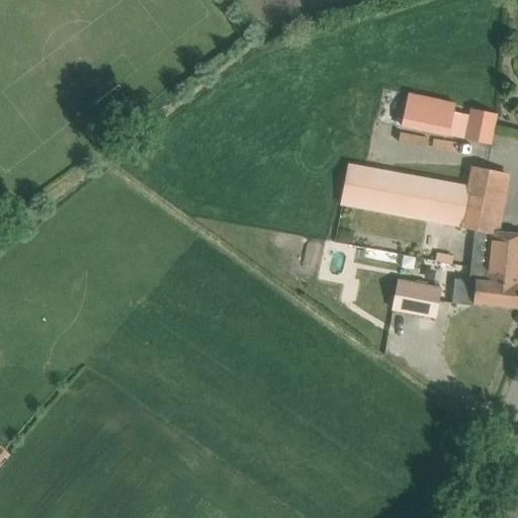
[(470,108),(469,115),(454,112),(455,103),(408,93),(402,126),(452,137),(452,136),(464,138),(464,139),(491,144),(497,113),(470,108)]
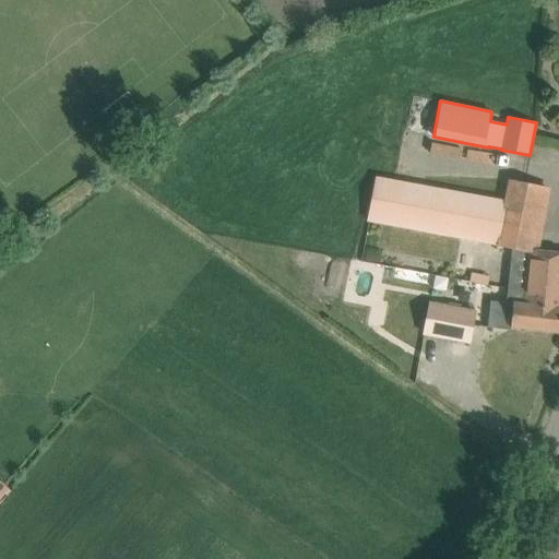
[(546,188),(525,183),(511,181),(506,201),(377,179),(368,222),(530,250),(525,289),(525,290),(530,290),(531,292),(530,293),(558,296),(558,252),(538,250),(542,230),(537,229),(546,188)]
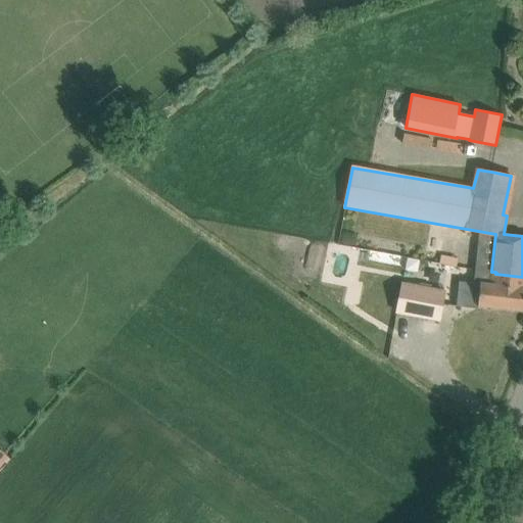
[(491,272),(491,271),(475,269),(474,283),(480,284),(478,306),(522,311),(522,277),(495,274),(496,273),(495,272),(491,272)]
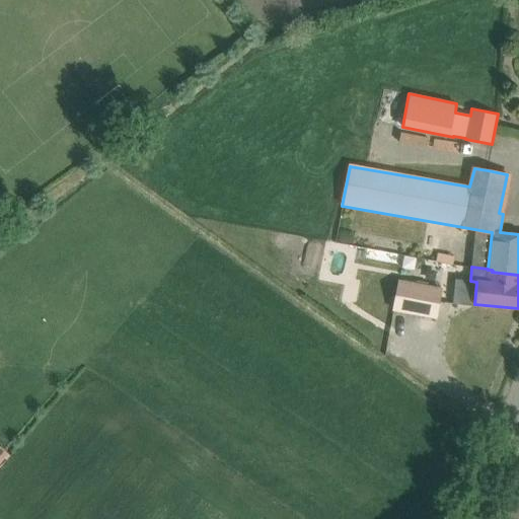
[(443,289),(398,280),(392,311),(436,320),(443,289)]
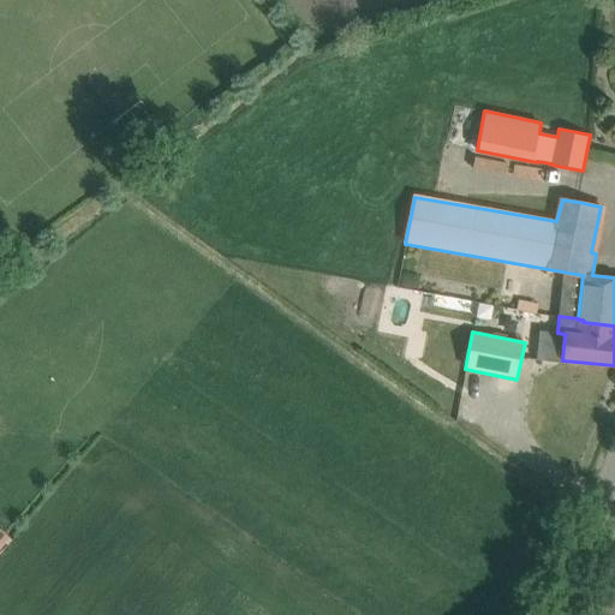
[(0,529),(0,551),(12,538),(0,529)]
